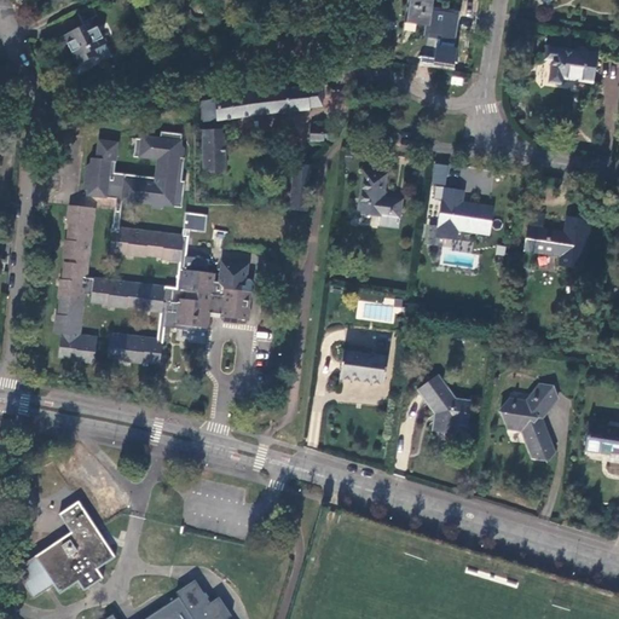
[(417,24),(429,27),(432,11),(433,0),(409,0),(406,23),(417,24)]
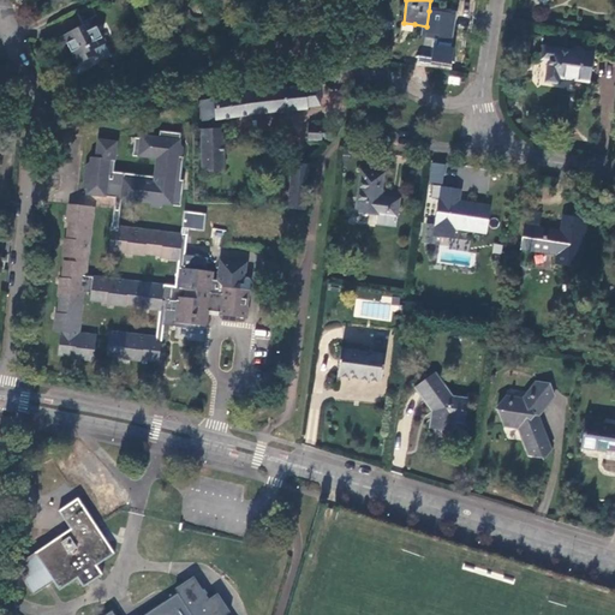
[(99,54),(101,59),(118,51),(108,34),(103,36),(99,25),(103,23),(100,16),(58,39),(61,47),(67,45),(78,64),(99,54)]
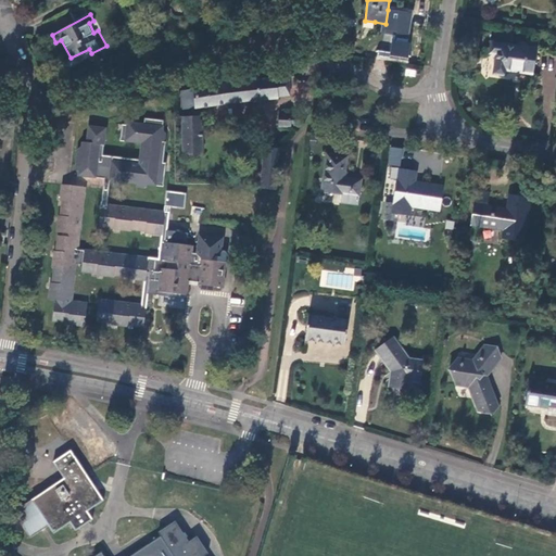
[(506,70),(531,74),(535,50),(497,45),(491,43),(490,53),(495,54),(493,74),(505,76),(506,70)]
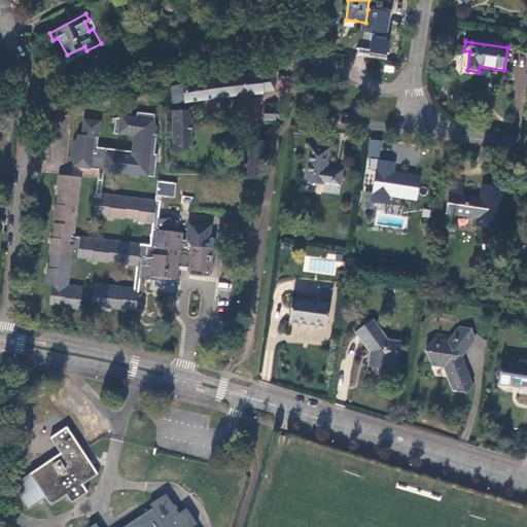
[(276,73),(261,74),(264,91),(275,92),(275,84),(276,73)]
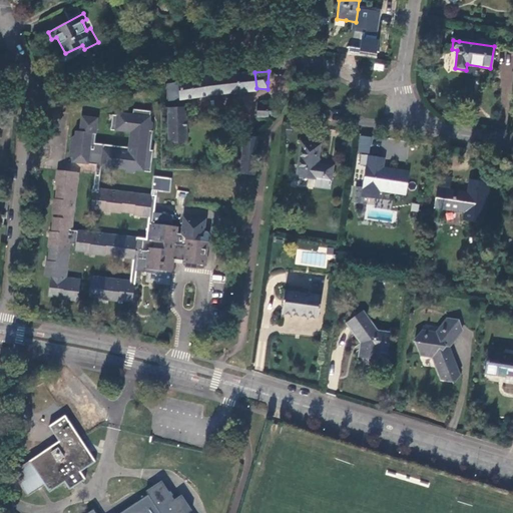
[(229,75),(178,82),(179,99),(187,99),(257,89),(257,88),(254,72),(229,75)]
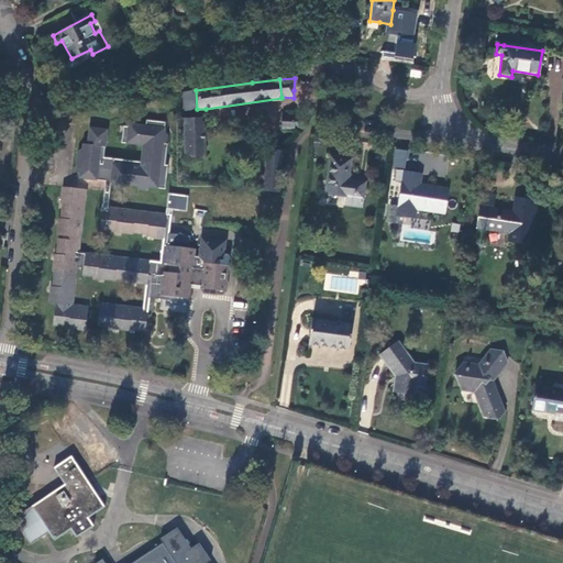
[(196,90),(183,91),(184,110),(197,109),(196,90)]
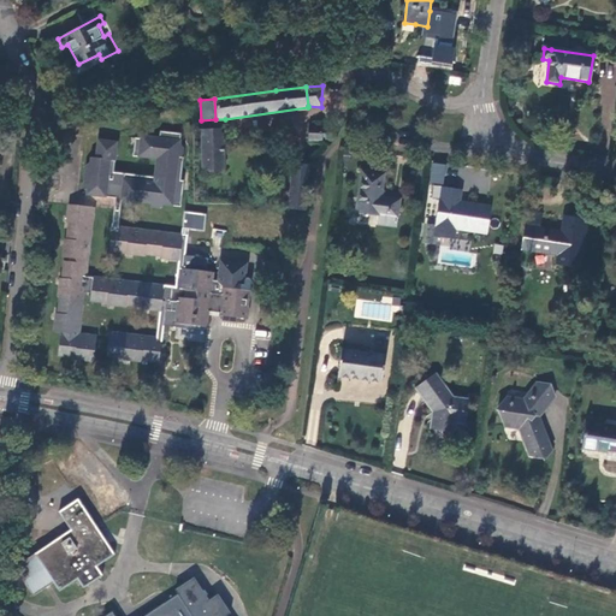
[(311,125),(311,140),(323,140),(323,137),(325,137),(326,137),(329,136),(330,134),(330,132),(330,130),(327,129),(326,128),(323,128),(321,125),(311,125)]
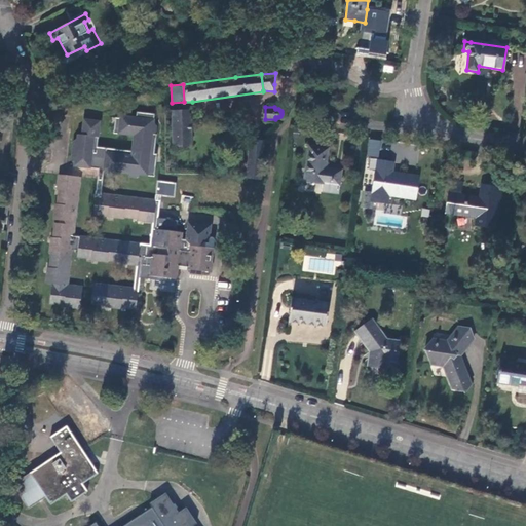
[(154,176),(156,154),(154,153),(156,136),(152,135),(154,123),(155,113),(137,111),(137,116),(120,114),(119,118),(116,117),(113,134),(134,136),(132,150),(97,146),(100,120),(84,118),(82,134),(78,133),(77,137),(74,161),(73,166),(98,170),(106,171),(115,172),(128,174),(139,175),(154,176)]
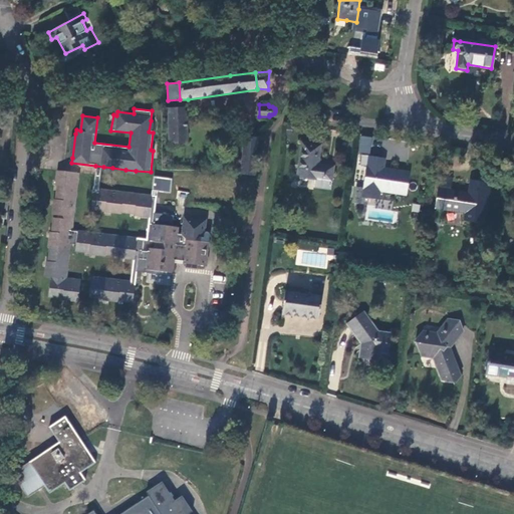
[(169,108),(169,144),(187,144),(187,108),(169,108)]
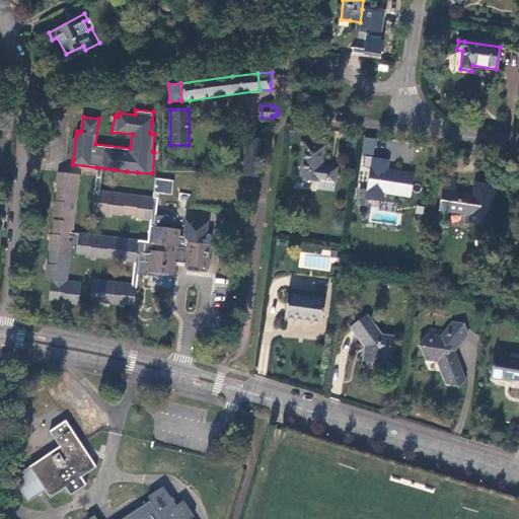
[(363,137),(361,154),(374,155),(376,138),(363,137)]
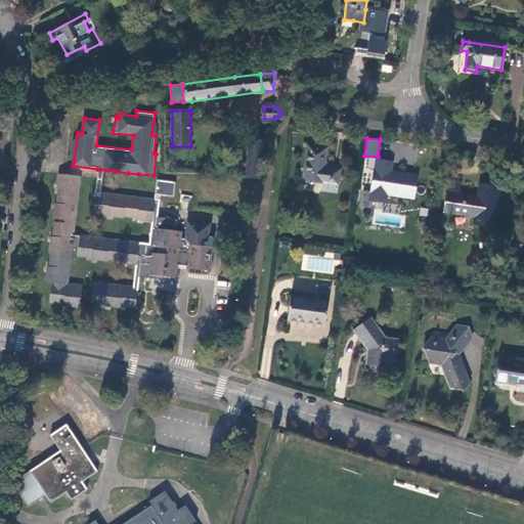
[(246,178),(258,179),(262,140),(250,139),(246,178)]
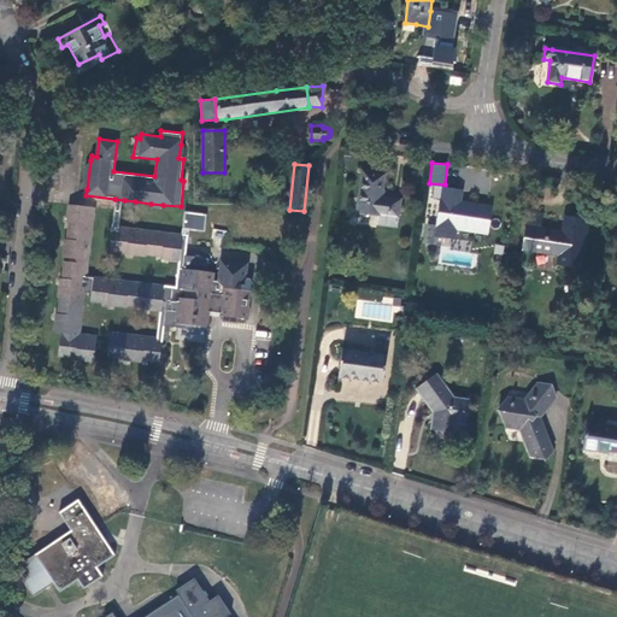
[(378,216),(378,225),(395,228),(400,200),(382,197),(386,175),(363,171),(356,212),(378,216)]
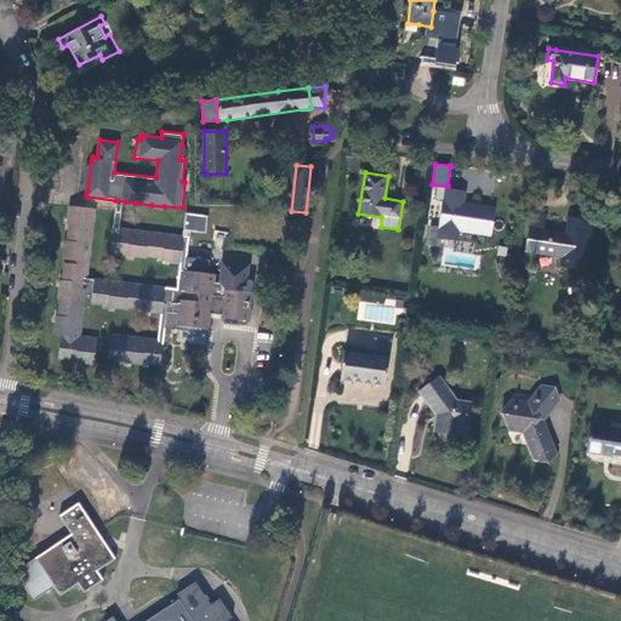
[(442,227),(439,238),(456,243),(459,229),(490,235),(495,209),(462,205),(465,192),(448,189),(445,201),(443,201),(439,227),(442,227)]
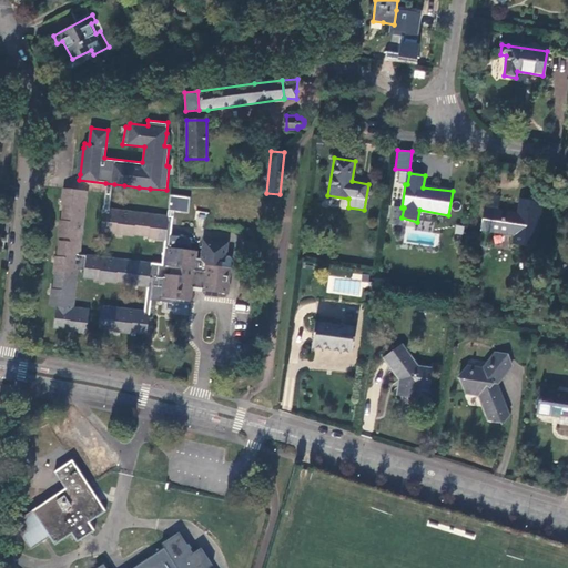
[(114,184),(105,183),(102,212),(103,212),(101,231),(115,232),(117,234),(134,236),(134,234),(149,236),(149,239),(165,240),(162,265),(79,255),(87,191),(64,189),(62,205),(63,206),(62,221),(60,221),(58,237),(64,237),(64,242),(59,241),(57,257),(56,257),(53,274),(54,274),(53,290),(52,290),(50,306),(56,307),(53,327),(69,330),(69,331),(85,333),(89,310),(72,307),(77,270),(84,271),(83,277),(99,280),(99,282),(117,284),(117,282),(131,284),(131,285),(148,286),(144,312),(101,306),(98,327),(113,330),(113,331),(131,334),(132,333),(146,334),(150,301),(190,305),(192,286),(203,287),(203,292),(227,294),(232,257),(232,256),(231,255),(230,254),(227,254),(226,254),(225,255),(224,256),(225,245),(222,241),(206,240),(203,243),(201,259),(195,259),(196,251),(191,250),(192,237),(170,235),(172,217),(112,210),(114,184)]
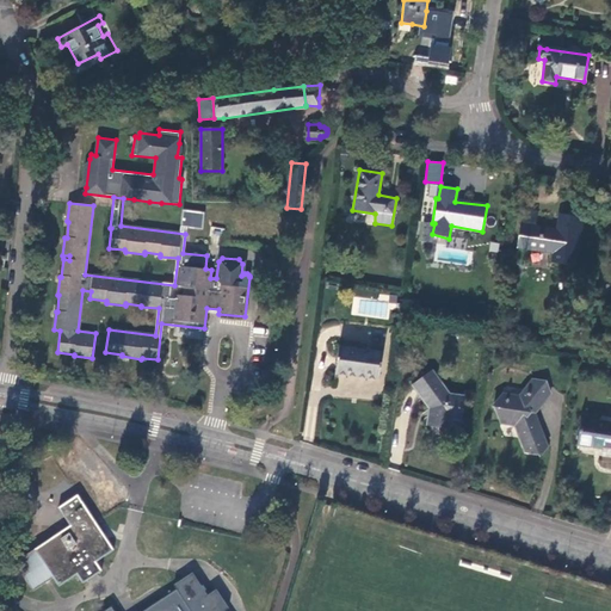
[(582,220),(561,215),(557,229),(532,226),(535,214),(524,213),(518,247),(554,253),(553,261),(575,265),(582,220)]
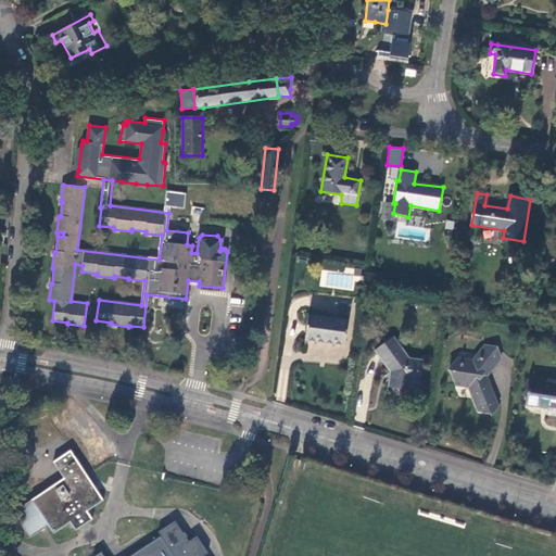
[(304,340),(343,346),(348,320),(308,315),(305,331),(304,340)]
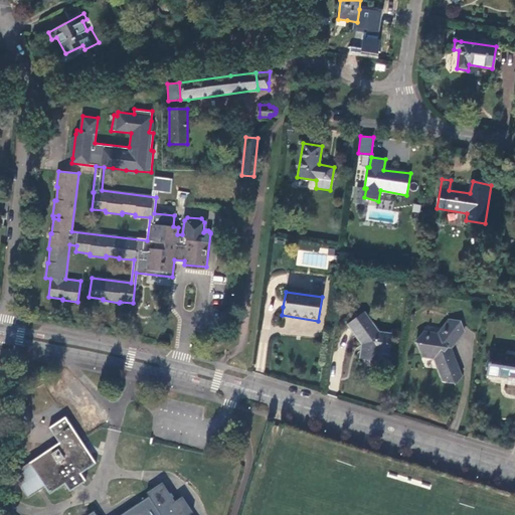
[(378,331),(364,312),(347,324),(350,328),(361,344),(364,348),(362,359),(380,361),(381,354),(387,354),(390,334),(378,331)]
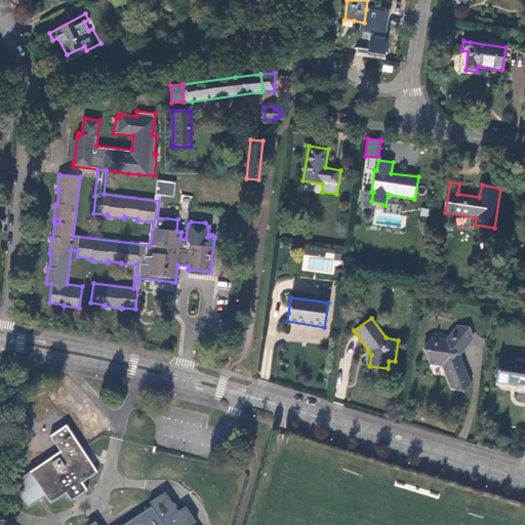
[(472,338),(469,328),(456,326),(446,340),(432,337),(426,350),(428,359),(433,360),(435,365),(442,366),(450,388),(461,390),(470,384),(459,355),(472,338)]
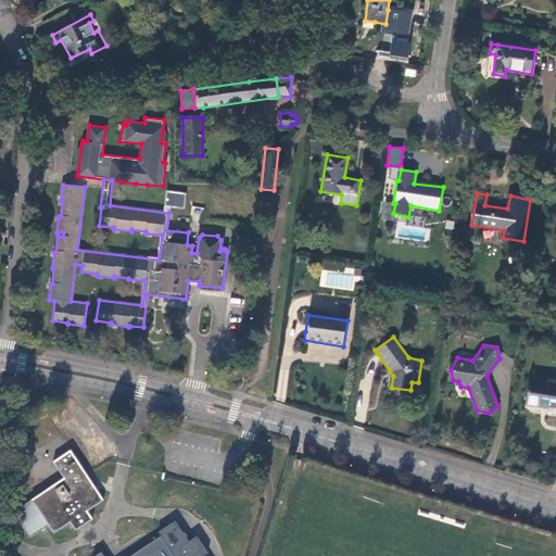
[(555,409),(555,384),(529,380),(525,405),(545,408),(555,409)]
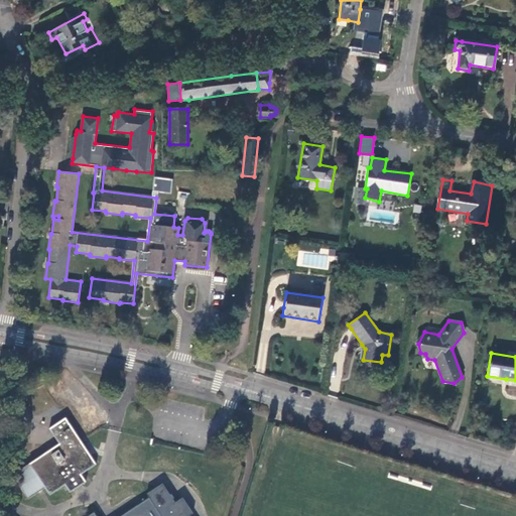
[(96,464),(66,418),(50,428),(59,443),(29,464),(30,465),(14,475),(29,497),(45,487),(50,494),(66,485),(71,492),(87,481),(82,474),(96,464)]
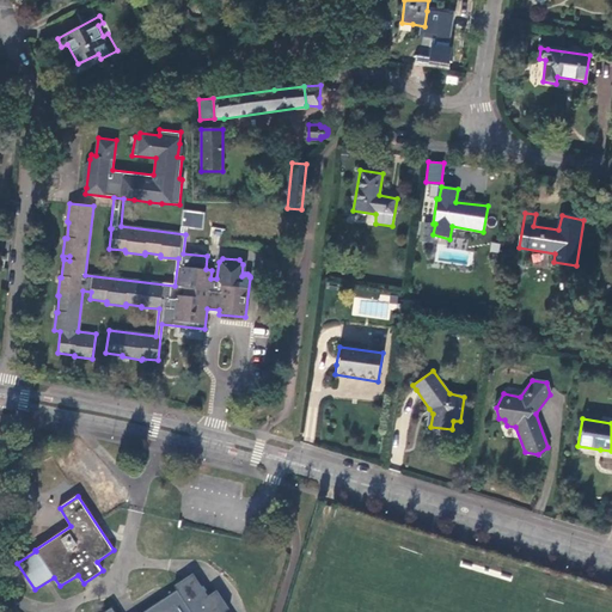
[(226,611),(231,610),(228,606),(231,604),(227,598),(224,600),(218,589),(209,595),(203,587),(206,586),(201,579),(199,580),(194,573),(176,586),(178,589),(144,611),(115,611),(112,607),(104,611),(226,611)]
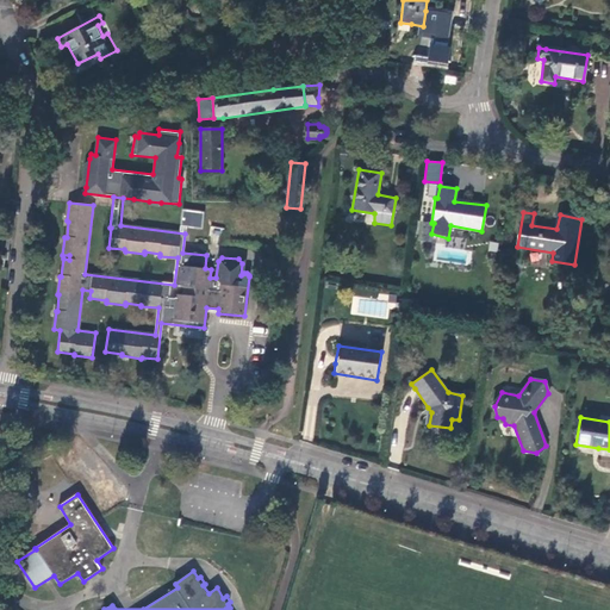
[(125,605),(128,609),(141,609),(134,599),(125,605)]
